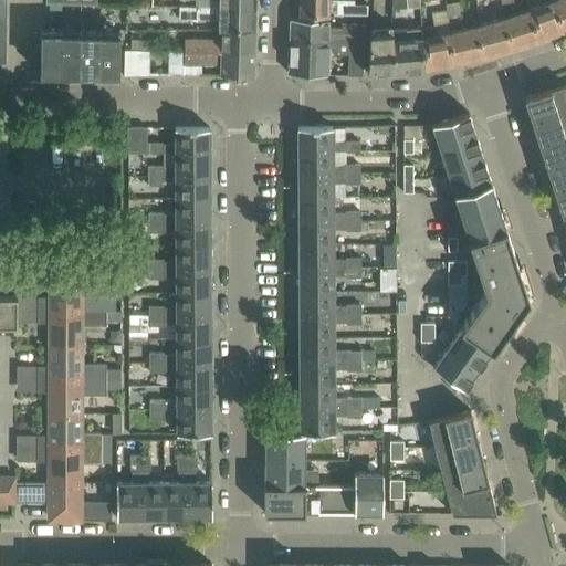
[(300,0),(300,13),(328,14),(328,12),(367,13),(367,4),(354,3),(354,1),(333,0),(300,0)]
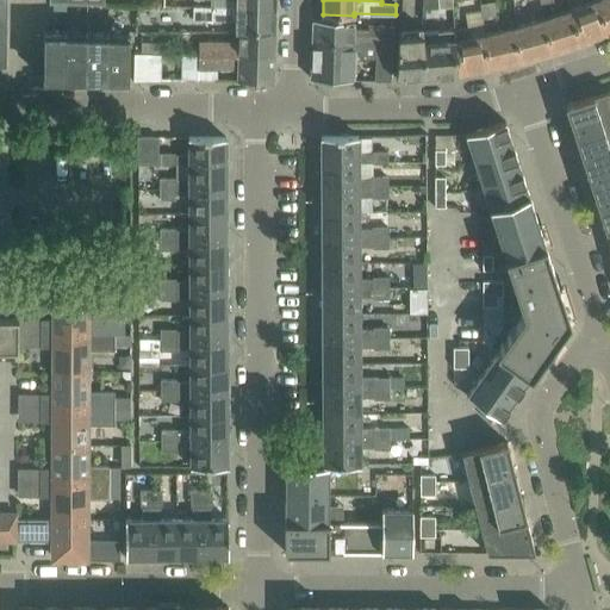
[(609,30),(609,0),(598,0),(595,1),(605,32),(609,30)]
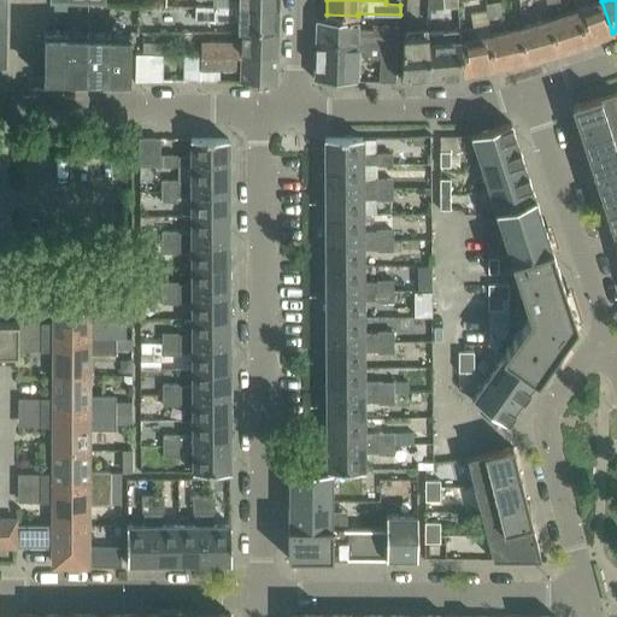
[(586,43),(612,33),(601,1),(576,12),(586,43)]
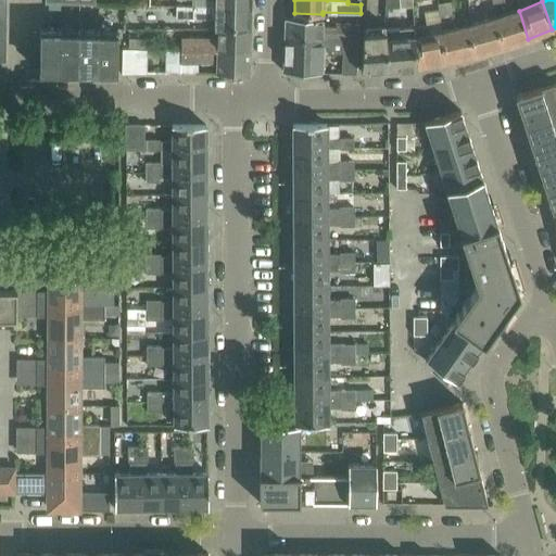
[(450,2),(437,4),(439,17),(452,15),(450,2)]
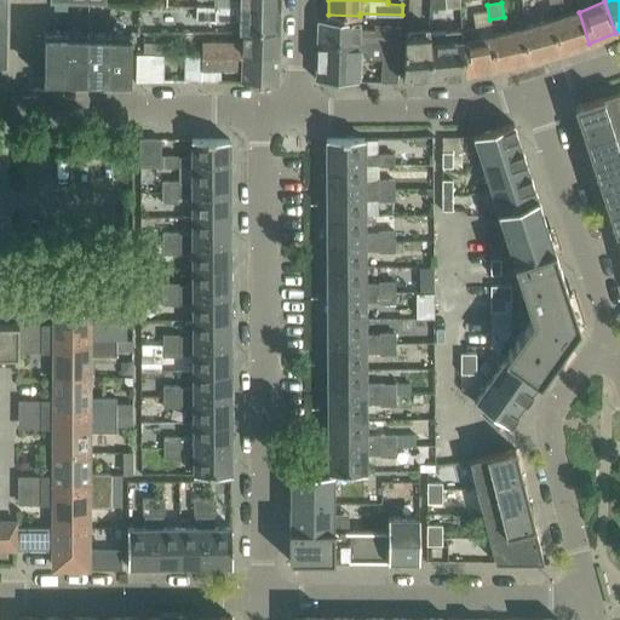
[(240,30),(242,30),(279,30),(280,9),(241,7),(197,6),(197,19),(240,21),(240,30)]
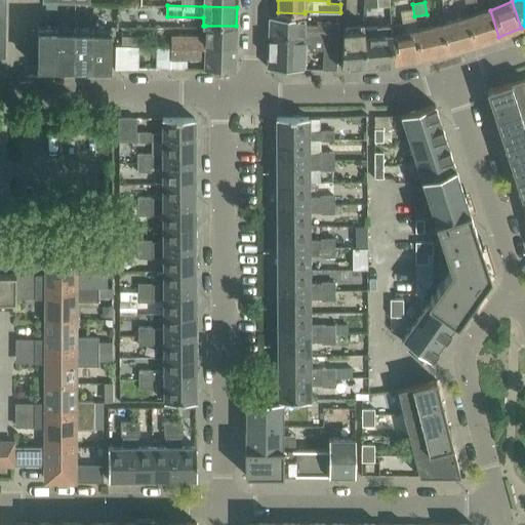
[(392,33),(390,34),(395,63),(419,58),(415,30),(414,16),(413,10),(400,11),(401,24),(391,26),(392,33)]
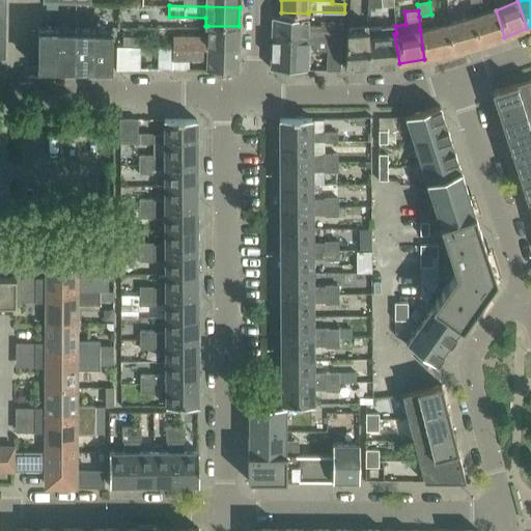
[(496,10),(472,17),(479,45),(504,37),(496,10)]
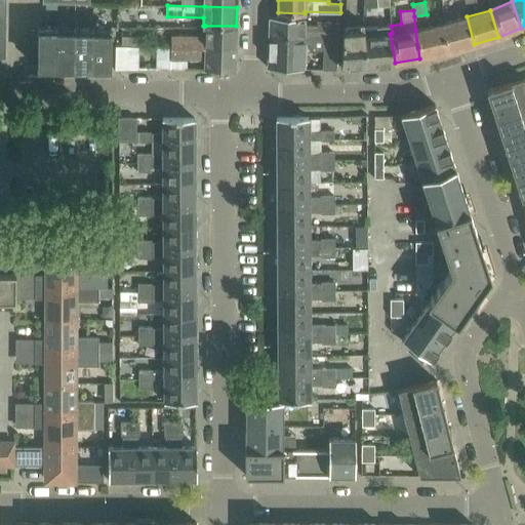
[(305,17),(278,16),(270,16),(269,35),(337,37),(338,23),(316,22),(316,28),(305,27),(305,17)]
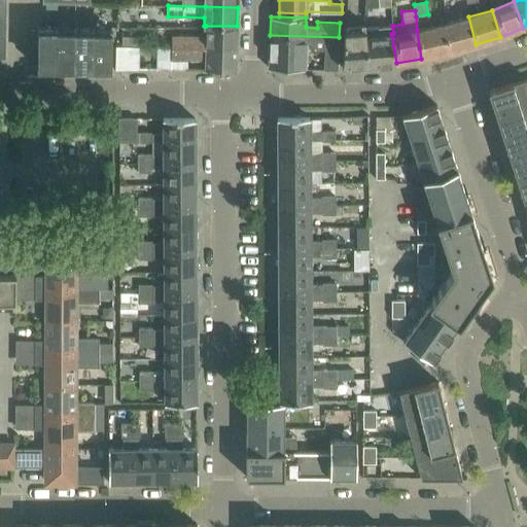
[(468,16),(445,24),(450,51),(476,44),(468,16)]
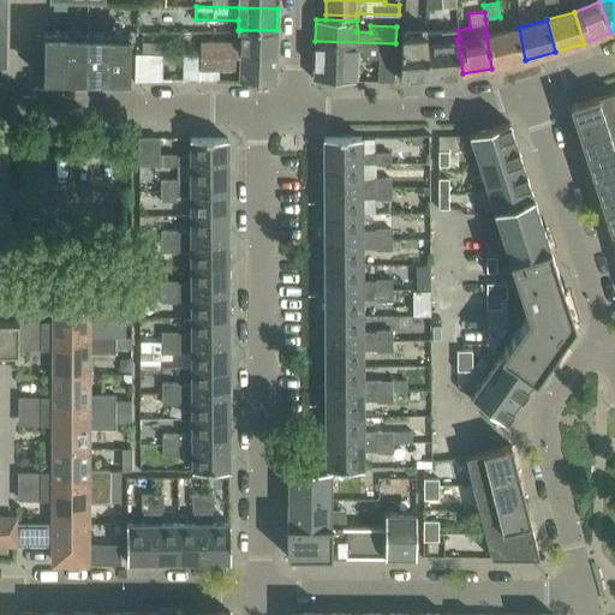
[(399,76),(399,78),(423,77),(429,76),(425,33),(425,28),(421,28),(422,36),(402,36),(399,76)]
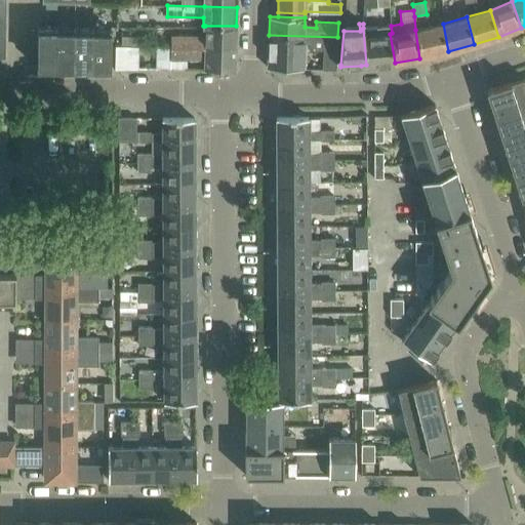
[(419,58),(448,51),(443,24),(415,30),(419,58)]
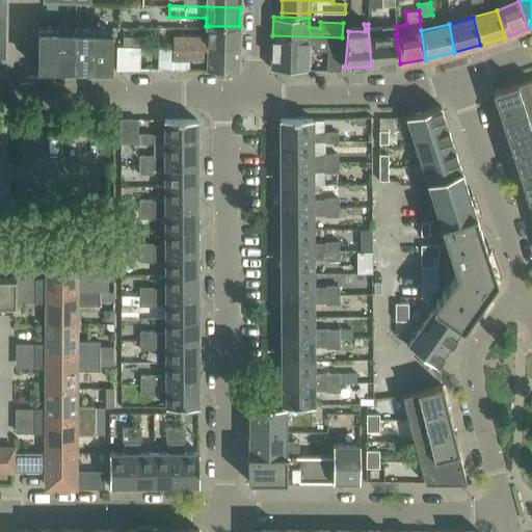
[(174,47),(239,48),(239,26),(208,26),(208,37),(174,37),(174,47)]
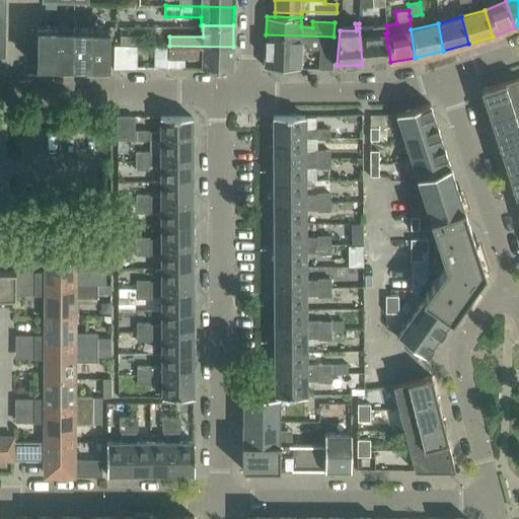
[(386,25),(359,27),(362,64),(390,62),(385,33),(387,32),(386,25)]
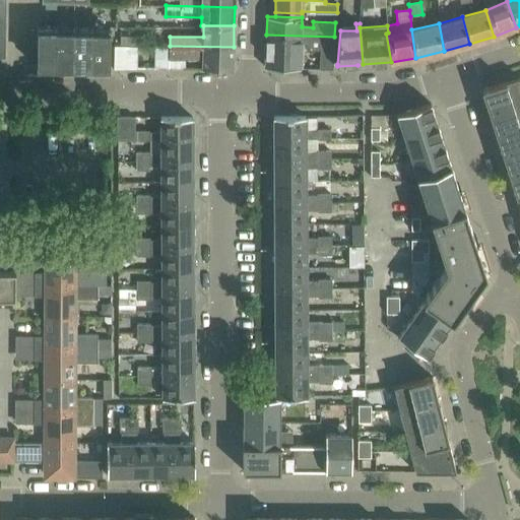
[(37,67),(55,67),(56,27),(45,27),(38,26),(37,67)]
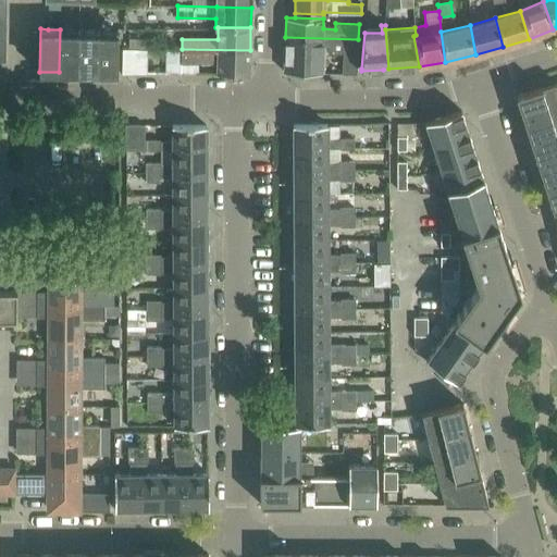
[(79,29),(60,29),(59,72),(78,73),(79,29)]
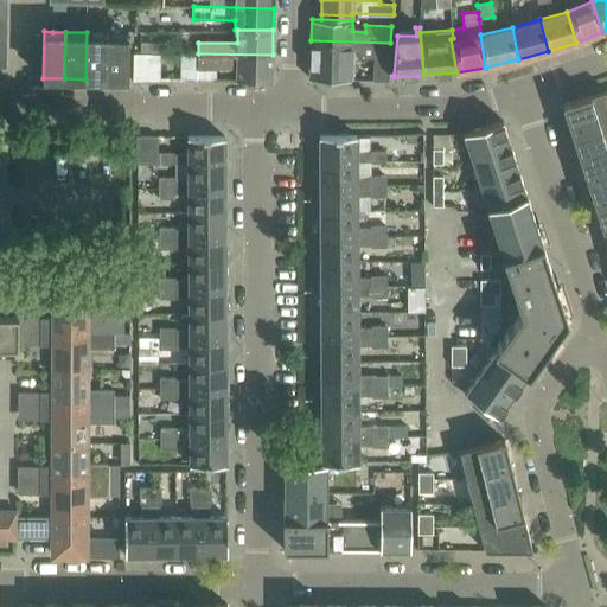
[(85,80),(107,80),(108,33),(87,32),(85,80)]
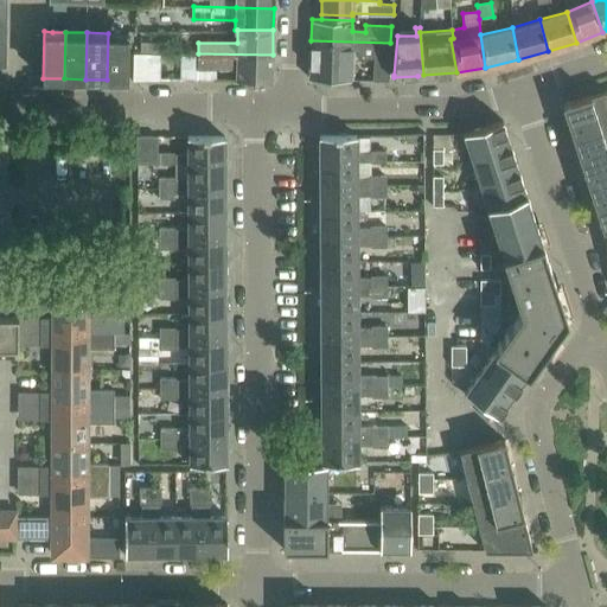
[(128,33),(108,33),(107,80),(128,80),(128,33)]
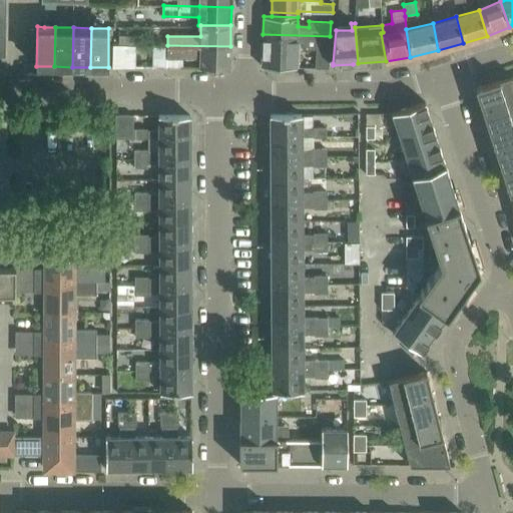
[(263,34),(262,66),(297,67),(297,43),(302,43),(306,48),(316,49),(315,67),(329,68),(330,36),(263,34)]
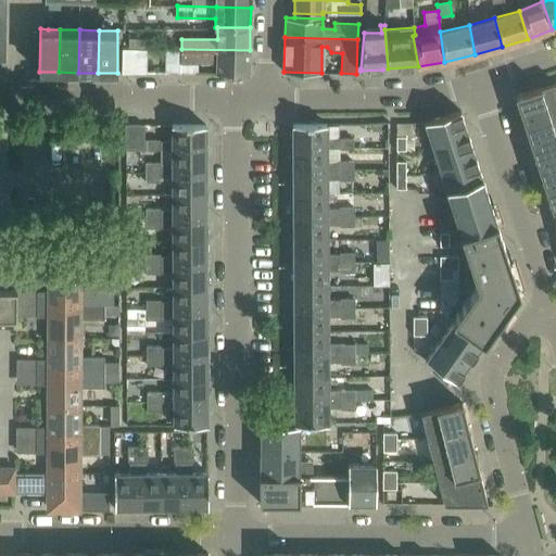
[(129,38),(129,49),(147,49),(152,49),(152,39),(129,38)]
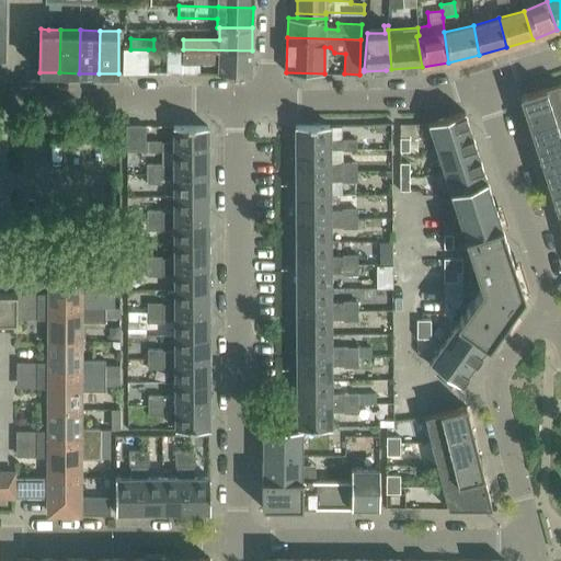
[(124,49),(123,73),(148,73),(148,49),(130,49),(124,49)]
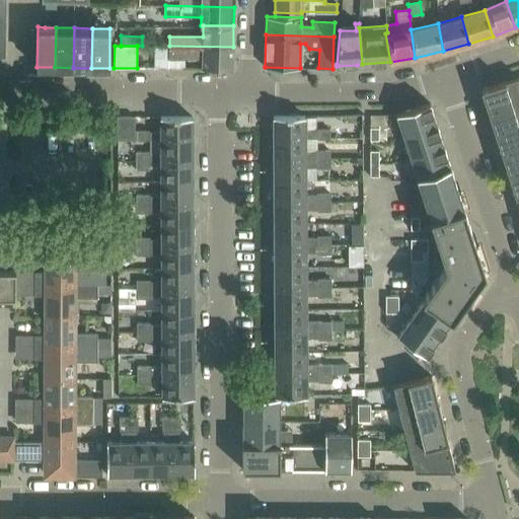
[(233,47),(169,46),(169,59),(169,68),(184,69),(184,59),(202,59),(202,69),(232,68),(233,47)]
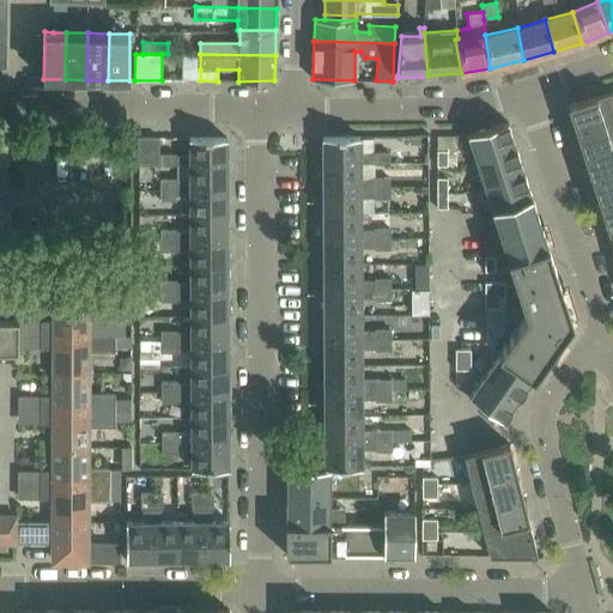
[(612,92),(612,91),(568,105),(569,107),(576,131),(612,117),(612,92)]
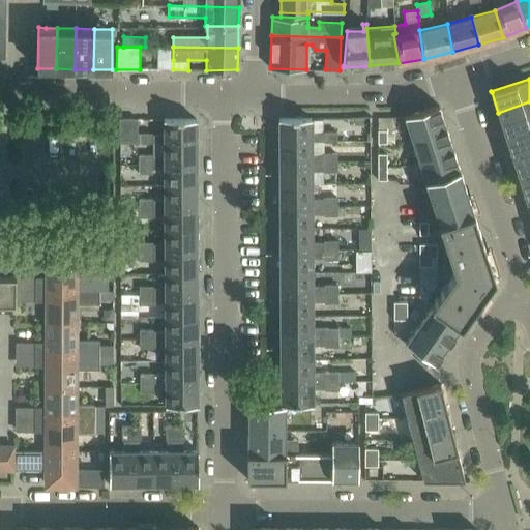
[(529,125),(529,101),(498,113),(505,134),(529,125)]
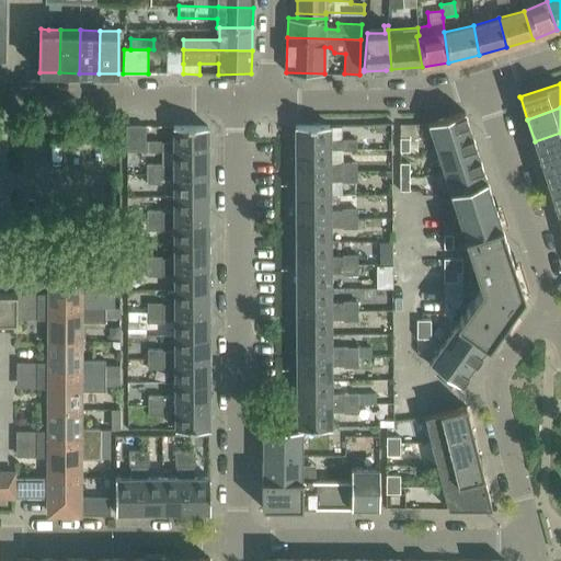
[(465,111),(427,123),(435,147),(472,135),(465,111)]
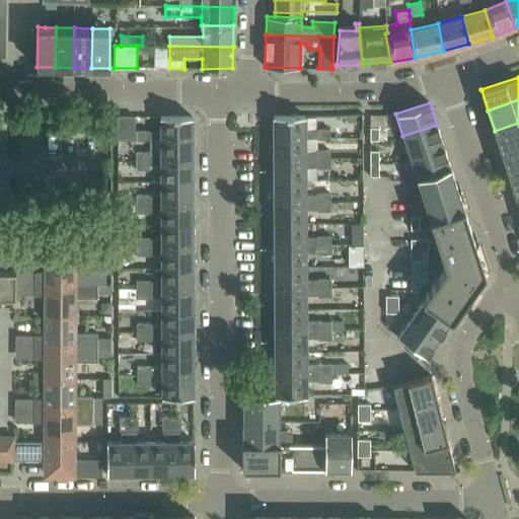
[(160,139),(192,139),(192,117),(160,116),(160,131),(148,131),(148,130),(134,130),(134,116),(117,116),(117,139),(160,139)]
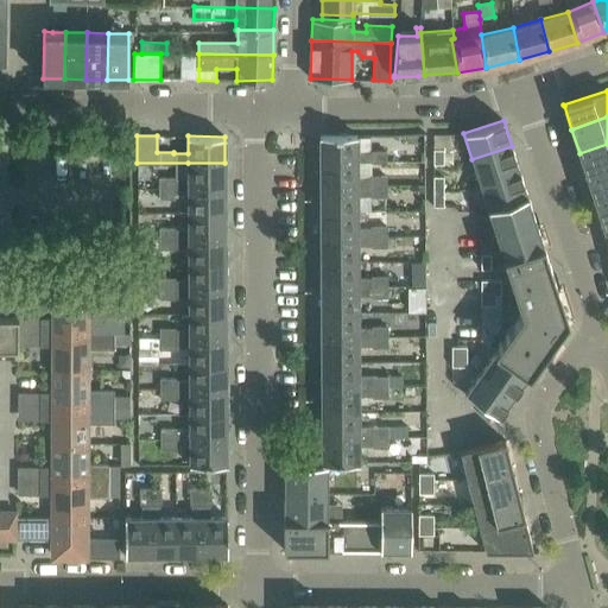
[(358,135),(320,135),(320,163),(358,163),(358,162),(406,162),(406,151),(358,151),(358,135)]
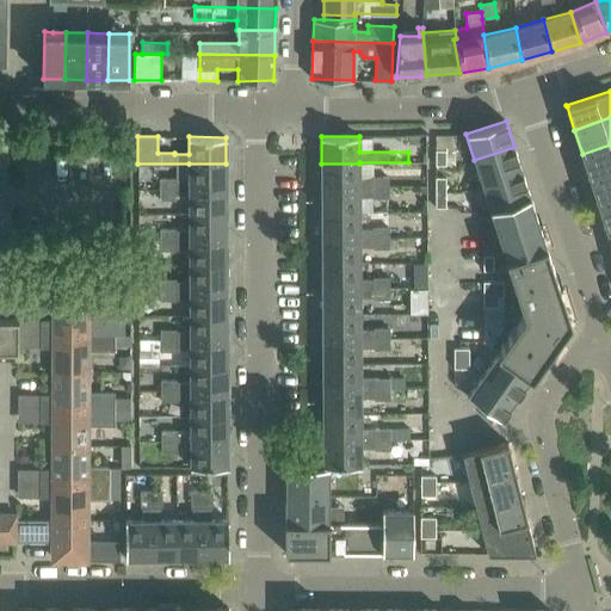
[(610,144),(582,154),(590,179),(610,172),(610,144)]
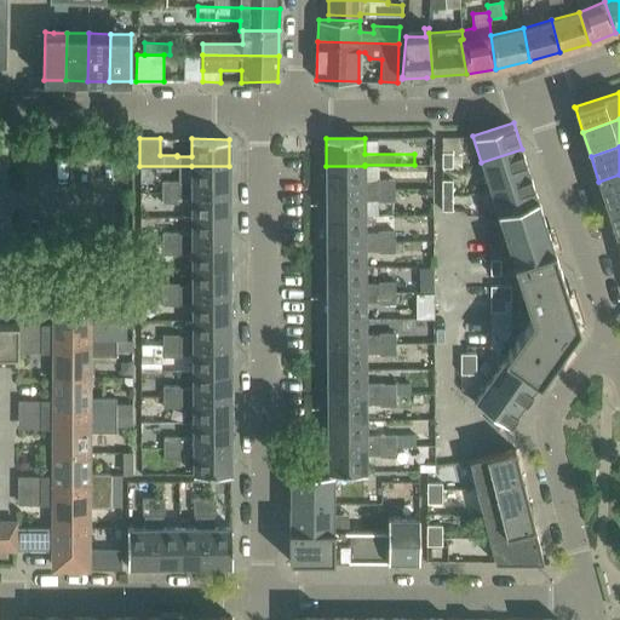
[(522,149),(481,162),(489,188),(530,174),(522,149)]
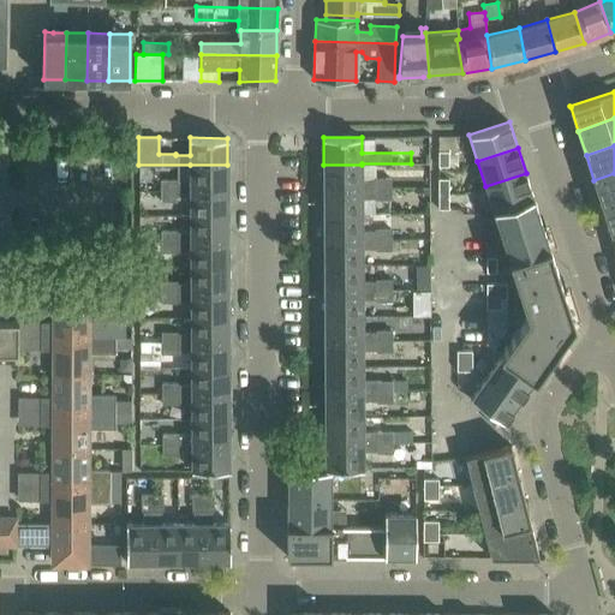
[(439,150),(439,166),(449,166),(448,150),(439,150)]
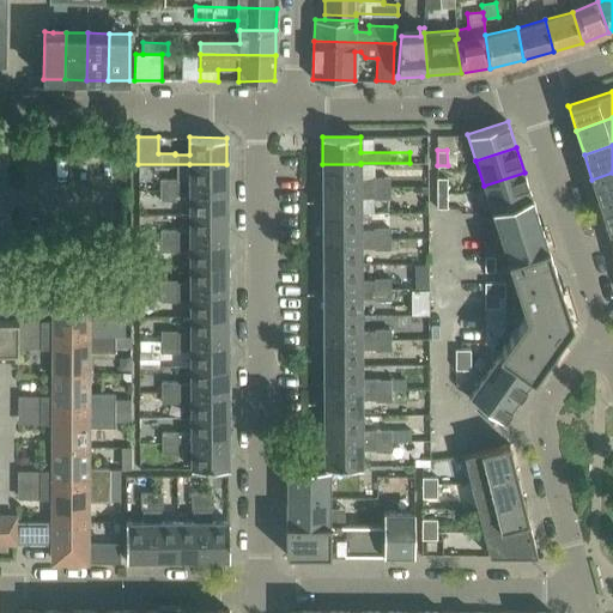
[(161,180),(161,189),(228,189),(226,164),(189,164),(189,180),(175,181),(175,178),(161,180)]
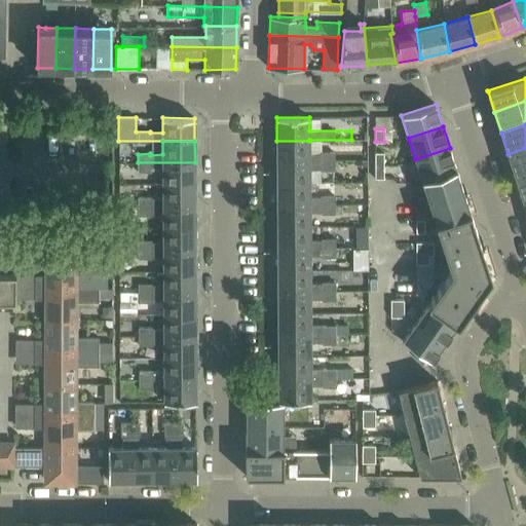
[(309,141),(276,141),(276,161),(334,161),(334,152),(322,152),(322,153),(309,154),(309,141)]
